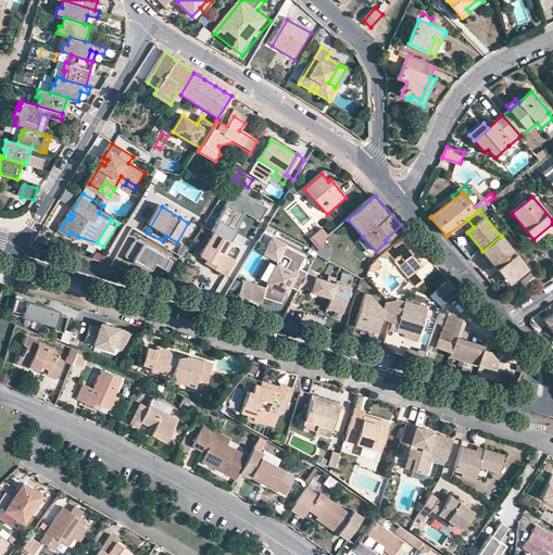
[(312,241),(321,250),(334,239),(325,229),(312,241)]
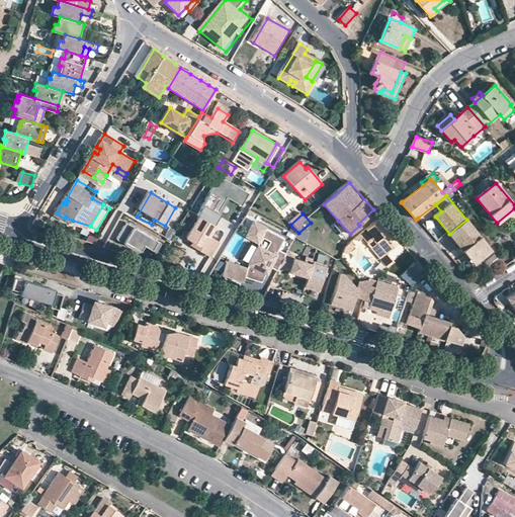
[(213,257),(222,245),(208,237),(215,227),(199,218),(187,238),(194,241),(192,245),(213,257)]
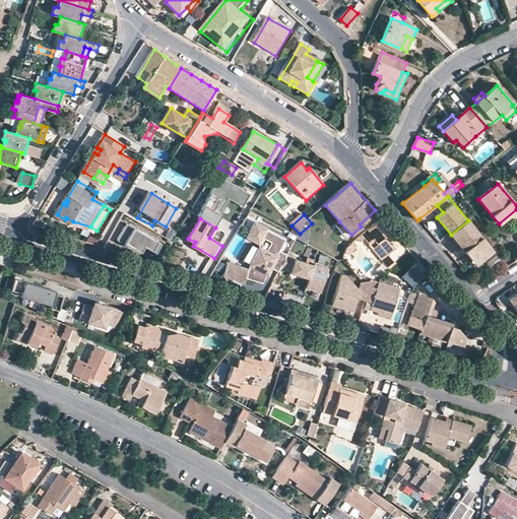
[(382,219),(362,236),(357,240),(360,243),(365,239),(383,260),(389,254),(402,243),(382,219)]
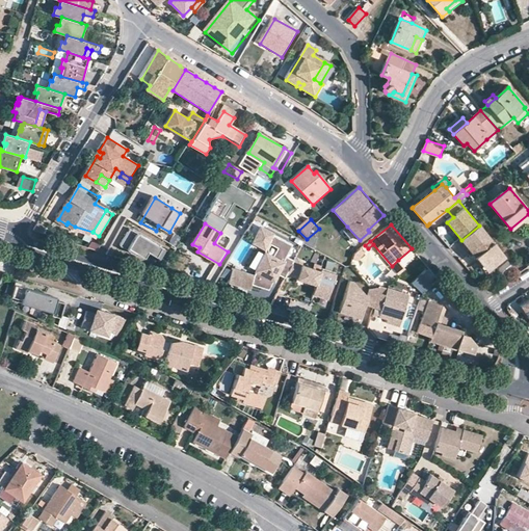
[(487,270),(505,256),(479,226),(461,240),(487,270)]
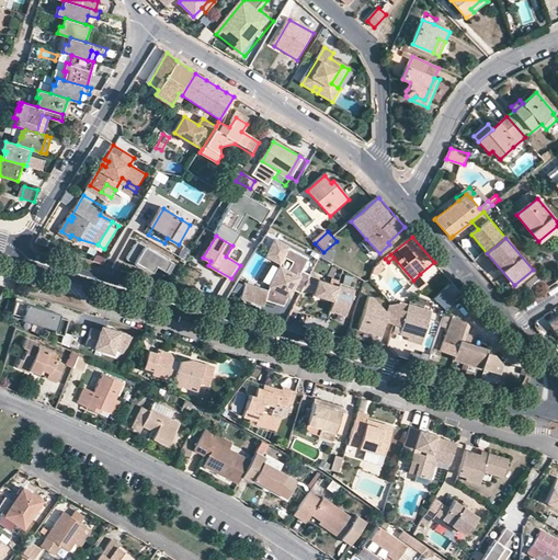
[(374,258),(379,253),(366,239),(362,243),(374,258)]
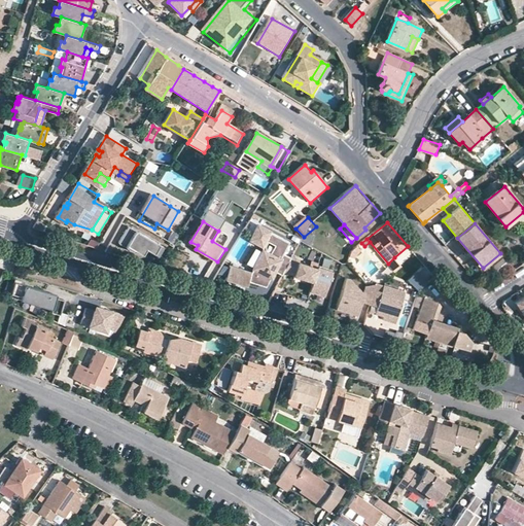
[(160,247),(130,229),(120,242),(142,255),(146,249),(154,254),(160,247)]
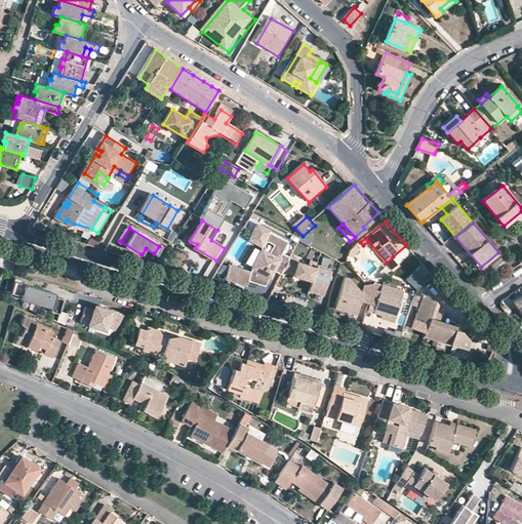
[(287,241),(259,229),(254,240),(265,245),(266,241),(274,245),(270,254),(261,250),(250,274),(241,270),(236,282),(246,286),(248,281),(258,286),(261,282),(267,285),(273,271),(282,275),(283,273),(284,270),(289,257),(282,253),(287,241)]
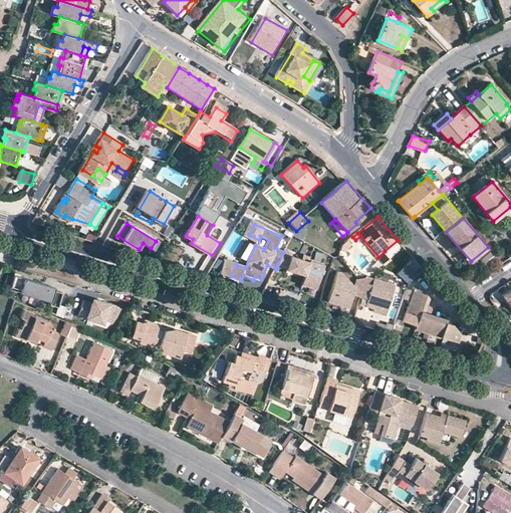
[(283,252),(278,264),(289,267),(288,270),(305,276),(309,262),(292,257),(293,254),(285,250),(283,252)]
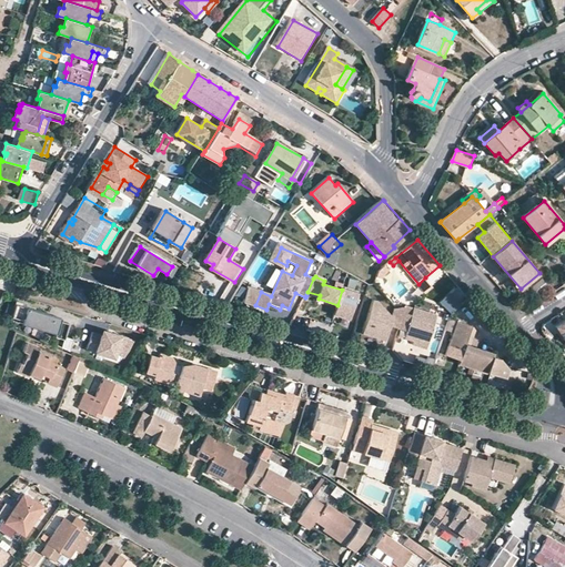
[(434,287),(425,277),(419,284),(427,293),(434,287)]
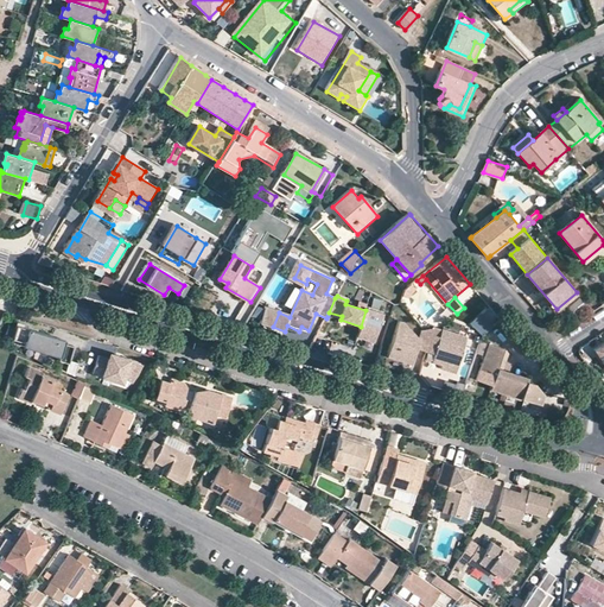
[(366,310),(361,327),(357,337),(374,342),(383,314),(367,308),(366,310)]
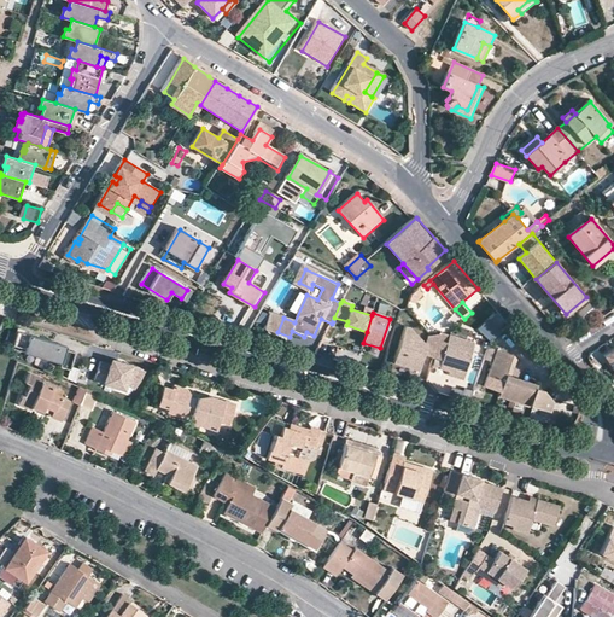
[(410,329),(404,327),(396,362),(420,371),(425,355),(426,348),(422,347),(410,329)]
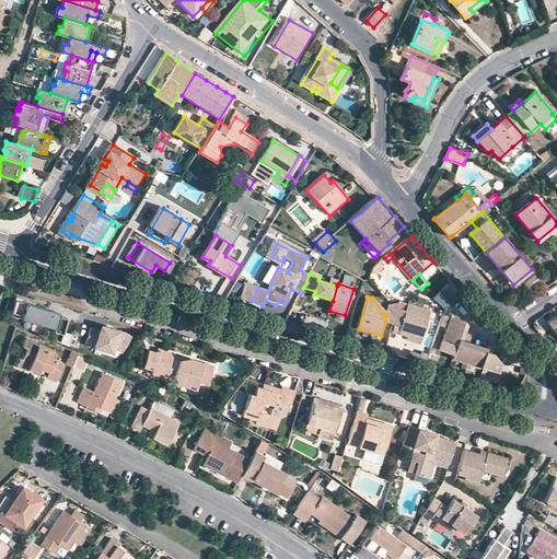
[(60,317),(49,313),(49,311),(23,302),(24,300),(18,298),(12,313),(24,316),(35,319),(34,323),(56,329),(55,333),(65,336),(69,319),(60,317)]
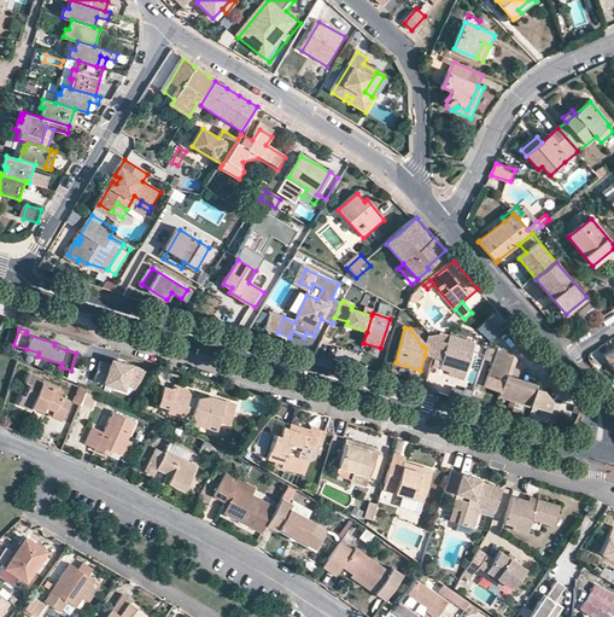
[(442,332),(442,335),(440,339),(434,358),(468,368),(475,343),(450,336),(442,332)]
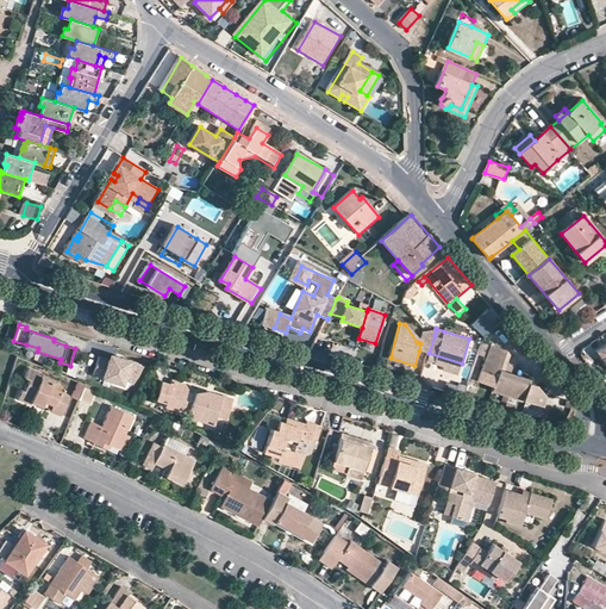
[(429,353),(435,335),(436,330),(424,333),(420,343),(419,350),(429,353)]
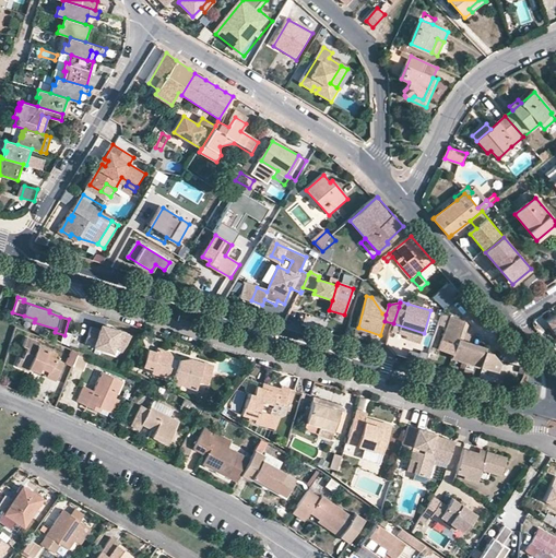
[(468,324),(464,321),(451,317),(442,342),(460,347),(456,360),(482,368),(499,374),(503,365),(494,354),(486,352),(487,348),(481,346),(480,349),(472,347),(465,345),(466,342),(459,340),(460,339),(463,340),(468,324)]
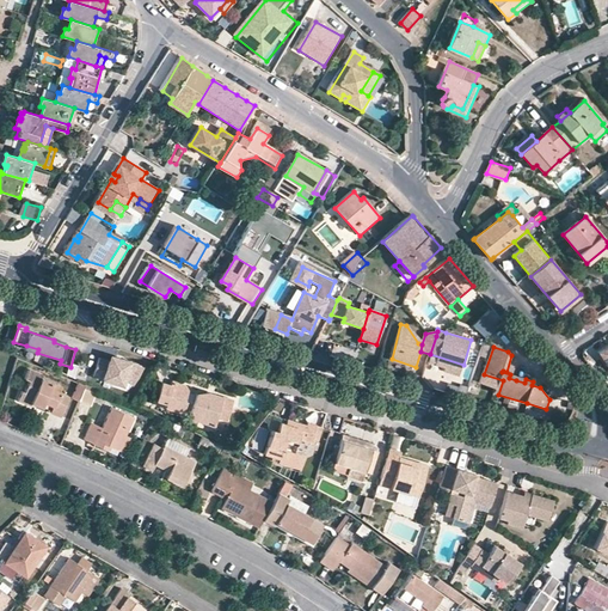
[(134,367),(114,360),(108,386),(133,393),(136,388),(149,371),(136,364),(134,367)]
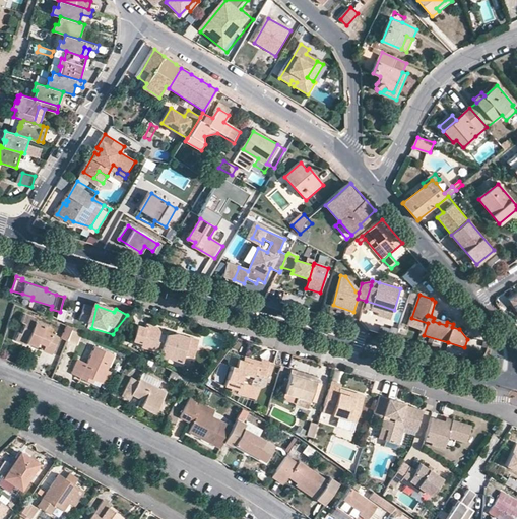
[(411,327),(425,330),(427,324),(413,320),(411,327)]
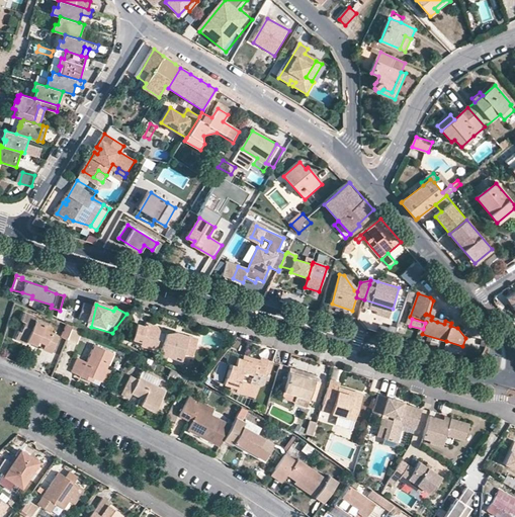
[(30,337),(28,341),(44,346),(44,349),(52,352),(59,337),(51,333),(53,328),(36,322),(34,326),(26,323),(22,333),(30,337)]
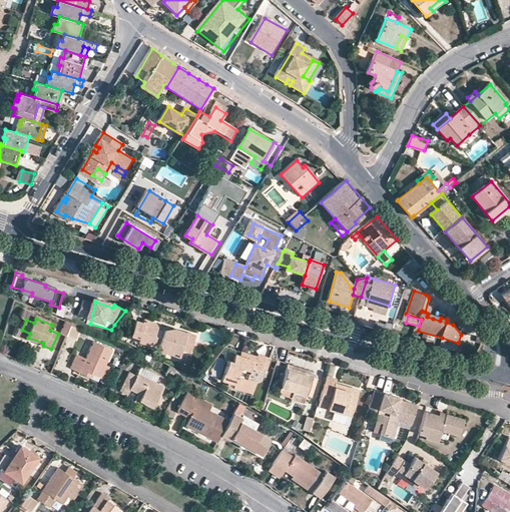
[(137,320),(132,335),(140,337),(139,340),(154,345),(155,342),(159,329),(160,327),(157,322),(146,319),(145,322),(137,320)]
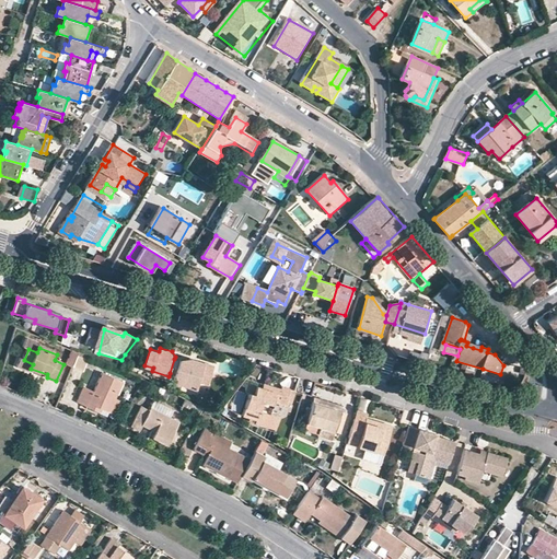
[(73,368),(84,372),(90,360),(79,356),(73,368)]
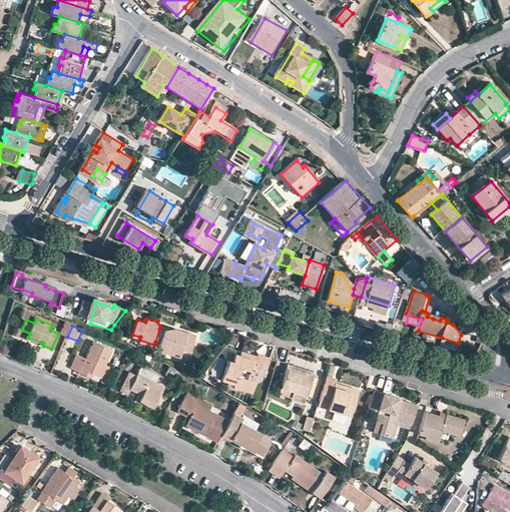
[(166,331),(159,329),(155,342),(162,344),(166,331)]
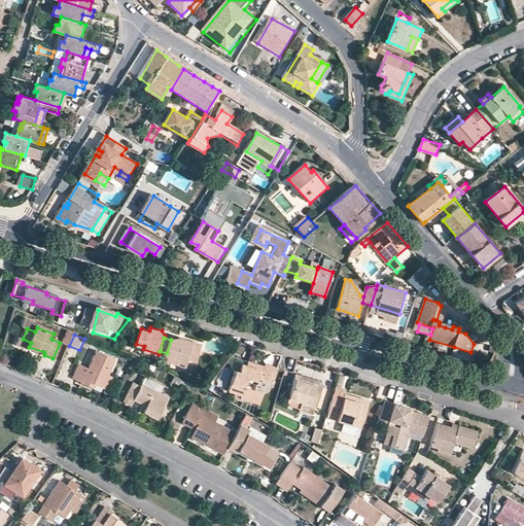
[(165,360),(185,367),(187,360),(197,362),(203,344),(187,340),(186,343),(179,344),(179,341),(171,338),(171,340),(167,353),(165,360)]
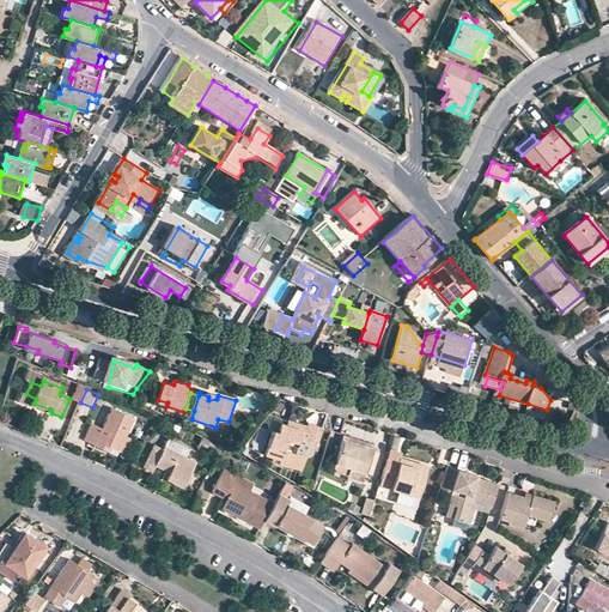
[(135,419),(114,410),(104,430),(93,425),(86,441),(99,447),(101,443),(113,449),(121,452),(128,437),(135,419)]
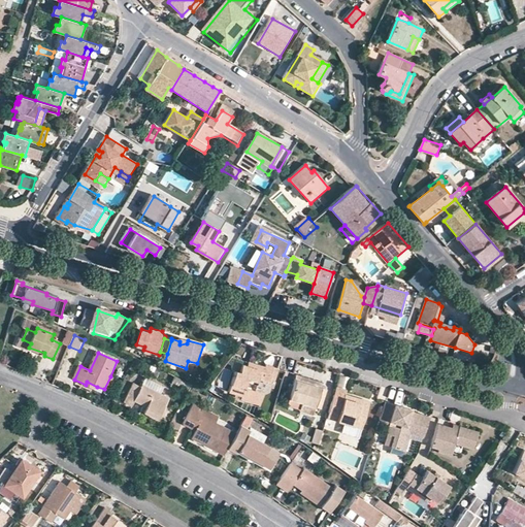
[(229,393),(241,397),(241,400),(261,405),(264,394),(255,391),(259,379),(264,380),(270,382),(274,367),(266,365),(265,367),(263,366),(262,370),(248,366),(242,364),(240,372),(236,371),(229,393)]
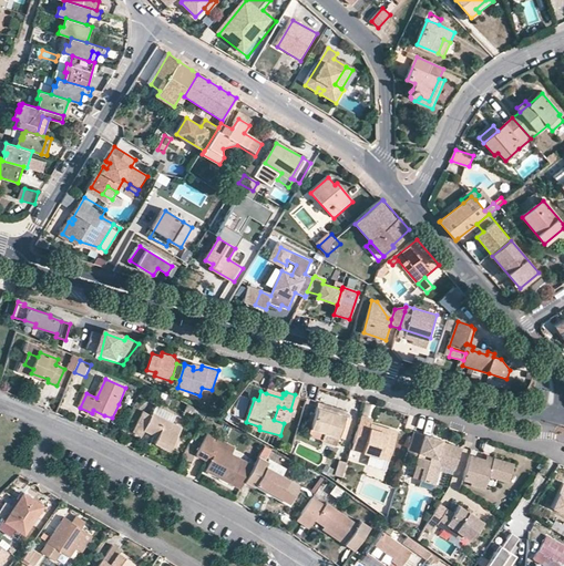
[(345,417),(347,411),(319,403),(318,408),(345,417)]
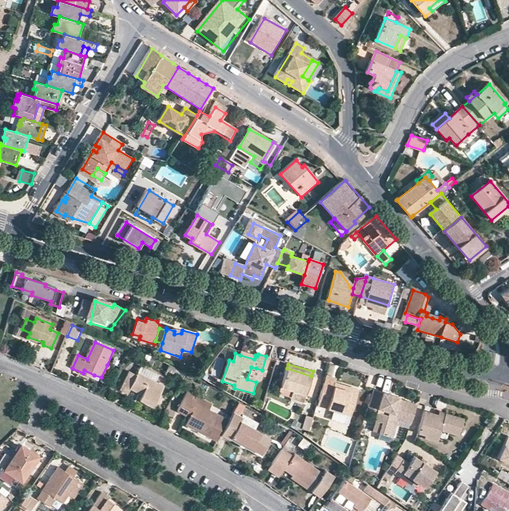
[(101,377),(105,379),(111,367),(107,365),(101,377)]
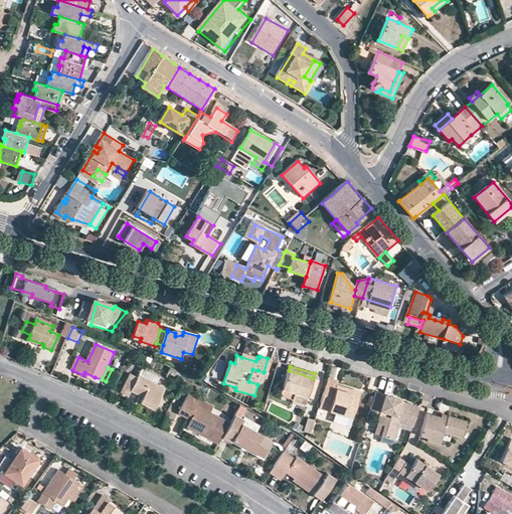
[(252,369),(248,381),(258,384),(259,379),(254,378),(258,370),(252,369)]
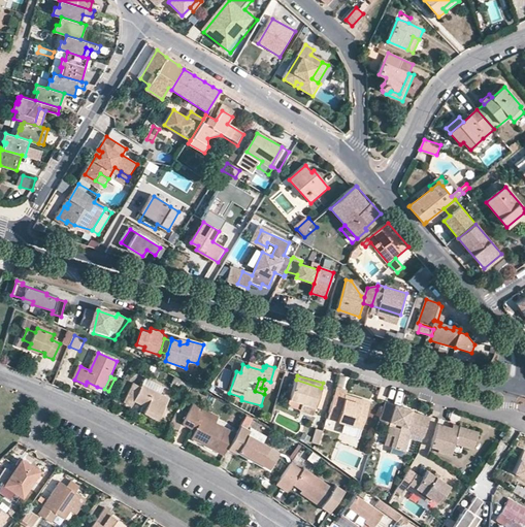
[(301,409),(303,403),(316,407),(320,408),(322,401),(324,395),(325,389),(321,388),(296,380),(288,406),(301,409)]
